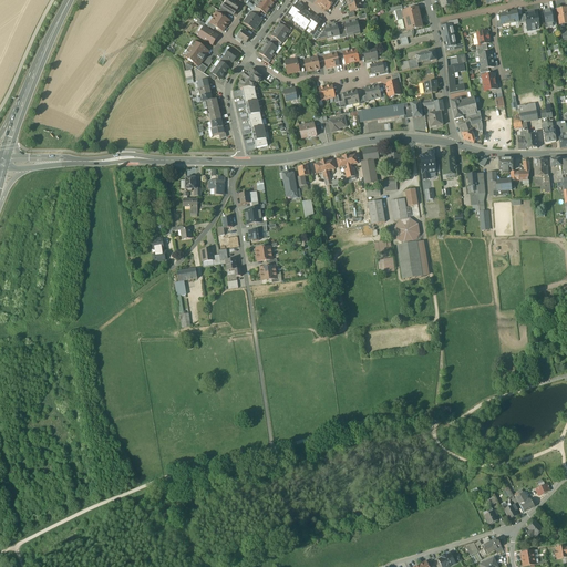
[(227,0),(225,4),(237,11),(238,9),(239,7),(234,3),(228,0),(227,0)]
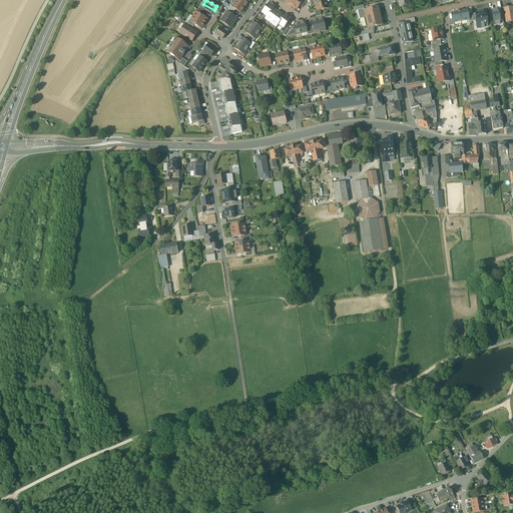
[(244,0),(237,0),(236,2),(244,8),(248,3),(244,0)]
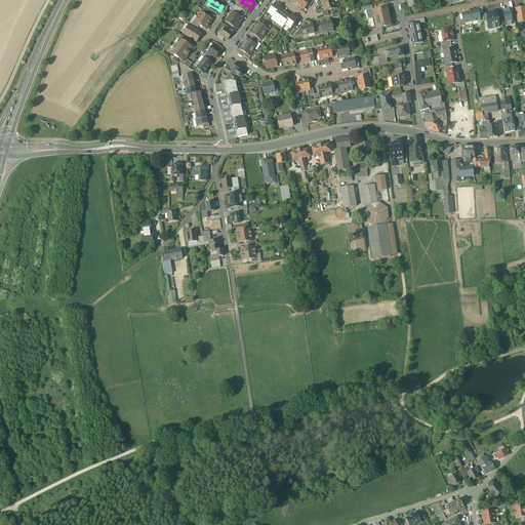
[(310,1),(309,0),(303,0),(298,6),(304,10),(307,6),(311,1),(310,1)]
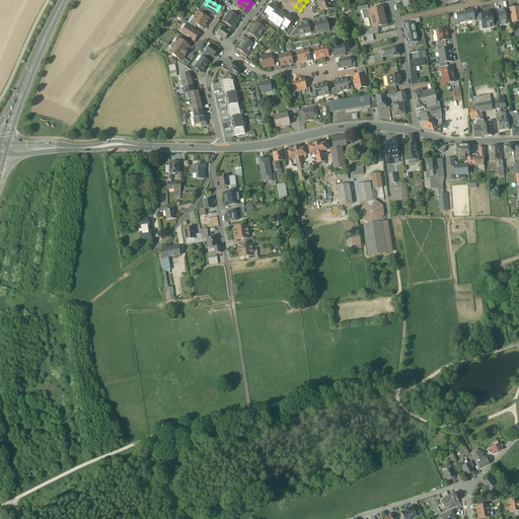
[(243,14),(247,8),(239,2),(235,7),(235,8),(239,10),(243,14)]
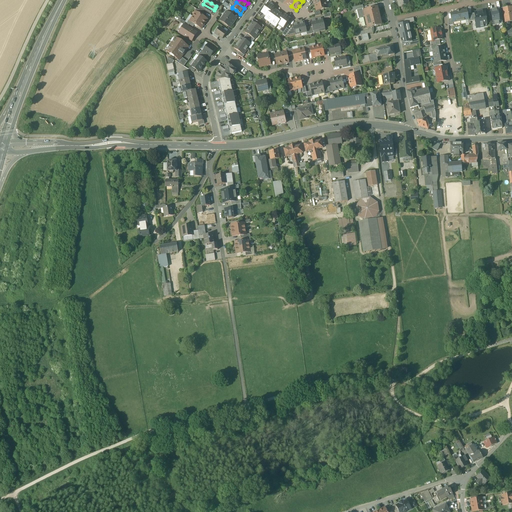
[(327,9),(326,3),(315,6),(316,11),(319,11),(327,9)]
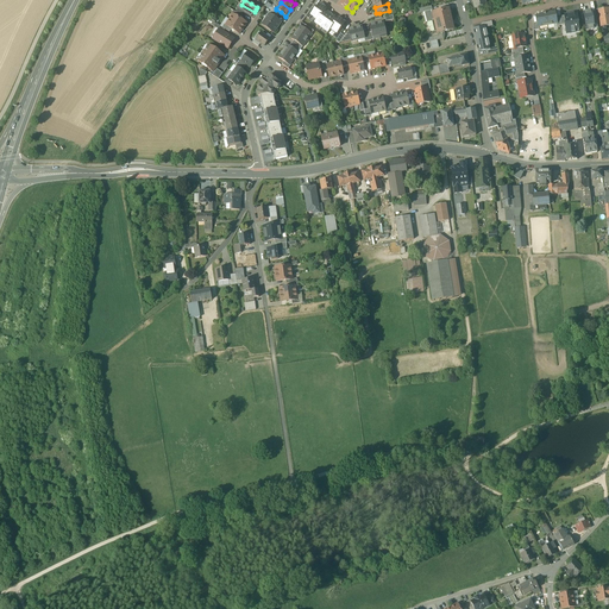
[(252,16),(255,12),(242,5),(239,10),(244,13),(250,17),(252,14),(252,16)]
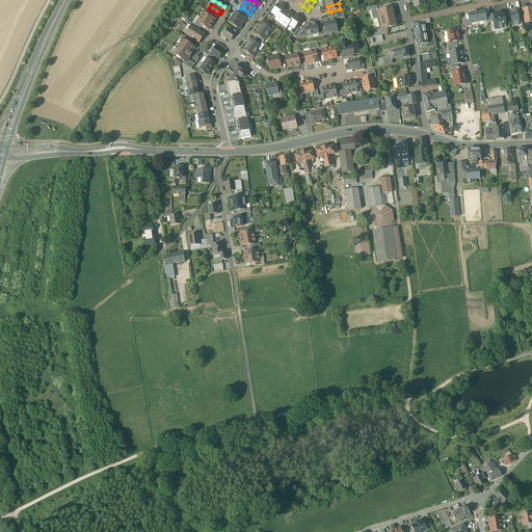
[(275,21),(281,25),(289,14),(286,11),(284,9),(285,7),(278,4),(275,9),(271,14),(272,15),(277,18),(275,21)]
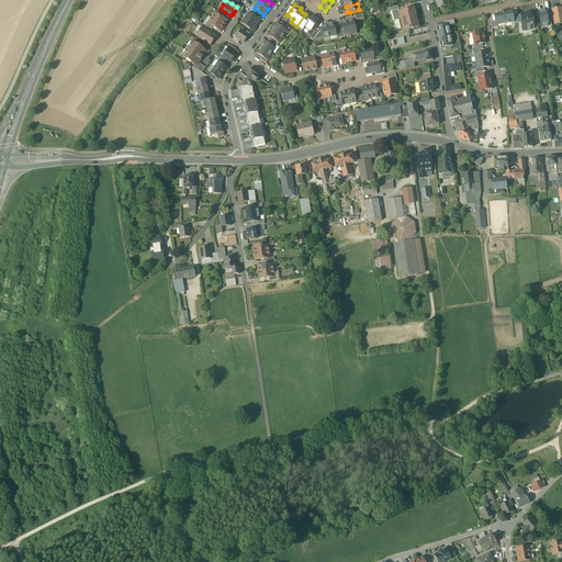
[(554,25),(555,25),(559,24),(561,23),(561,11),(561,8),(552,10),(554,25)]
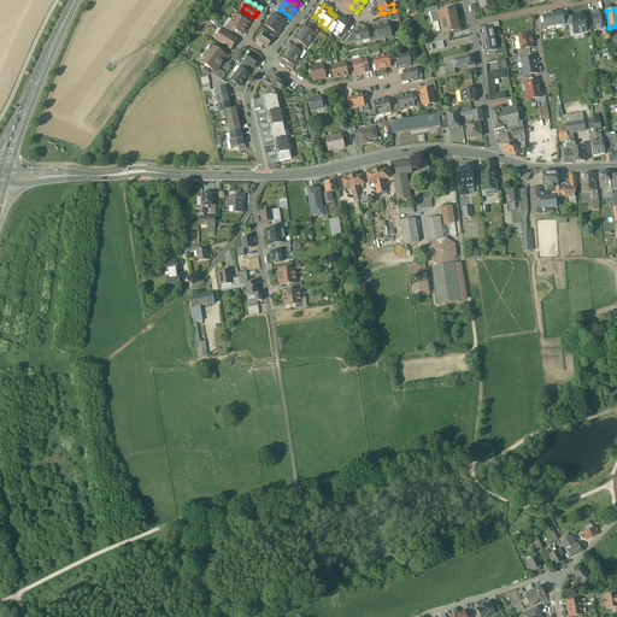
[(454,10),(439,13),(438,11),(430,12),(433,23),(435,23),(440,22),(440,21),(457,17),(454,10)]
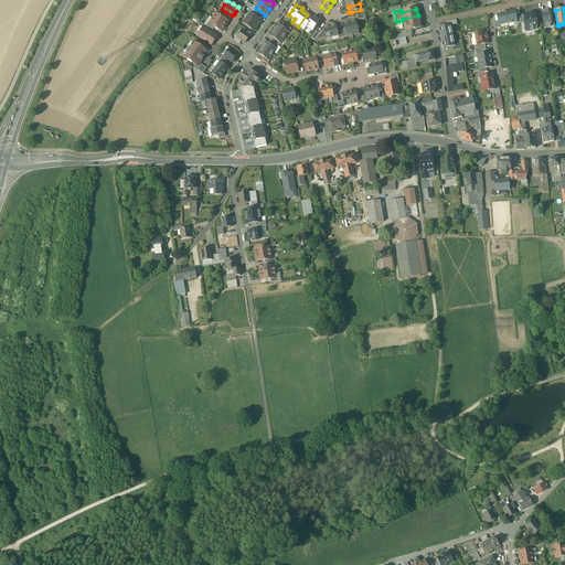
[(543,20),(544,28),(551,27),(551,23),(548,13),(548,11),(542,12),(543,18),(543,20)]
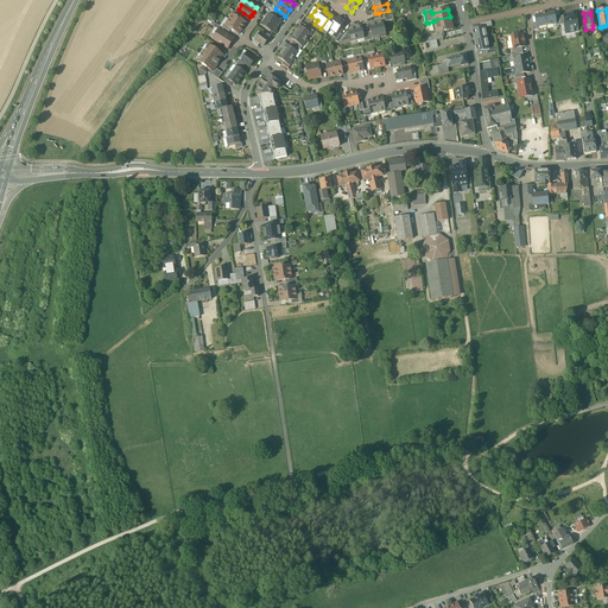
[(548,13),(545,14),(546,26),(556,24),(556,19),(553,13),(549,14),(548,13)]
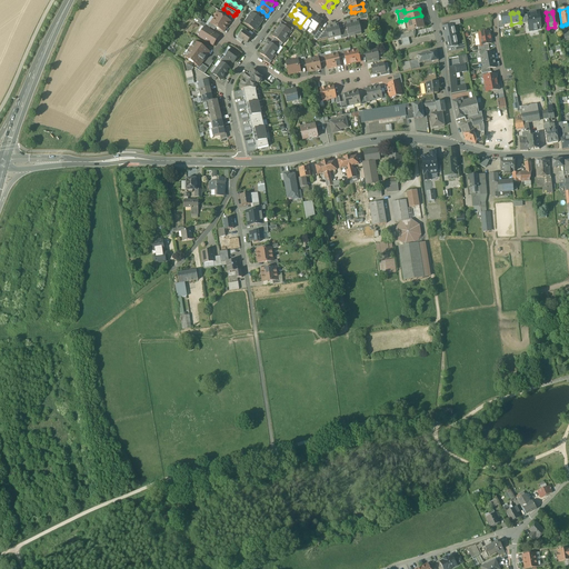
[(245,23),(256,31),(262,21),(258,18),(252,13),(245,23)]
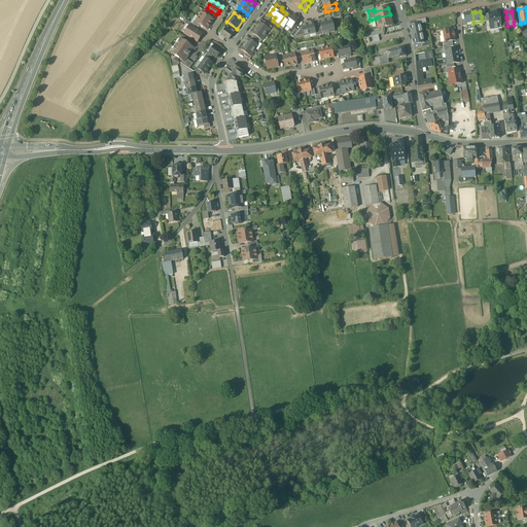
[(468,23),(473,23),(472,12),(469,12),(469,13),(464,14),(465,20),(466,24),(468,23)]
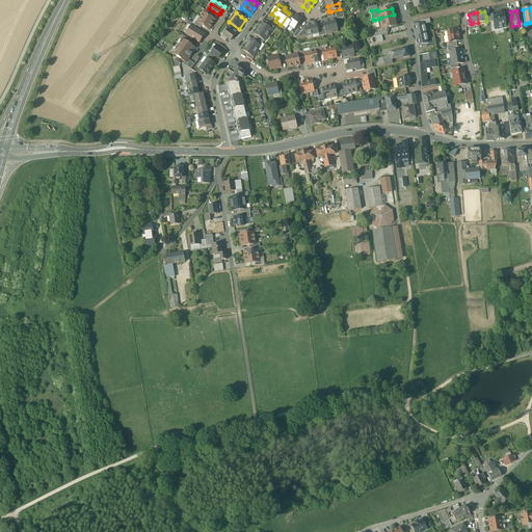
[(494,22),(495,29),(503,28),(503,27),(506,27),(505,21),(504,14),(502,15),(502,12),(494,14),(494,15),(495,21),(494,22)]
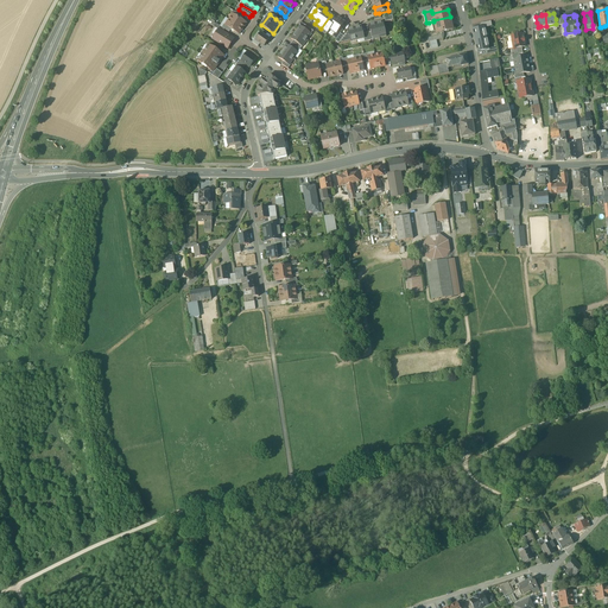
[(233,16),(229,20),(242,29),(246,24),(239,19),(233,16)]
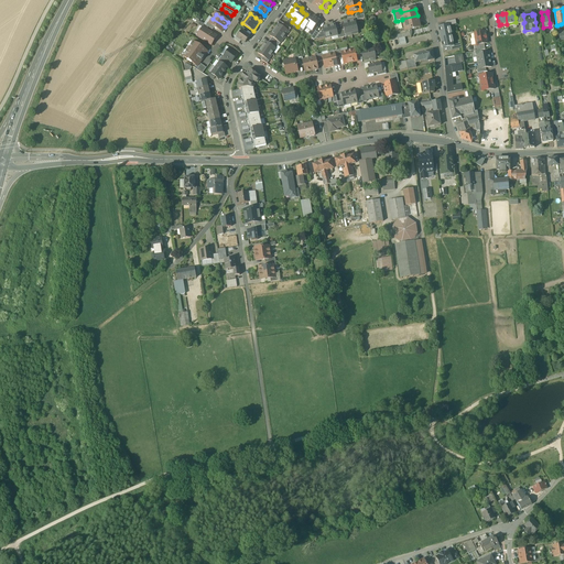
[(310,17),(306,14),(297,26),(304,30),(305,28),(311,31),(312,32),(315,26),(320,21),(313,17),(312,19),(310,17)]
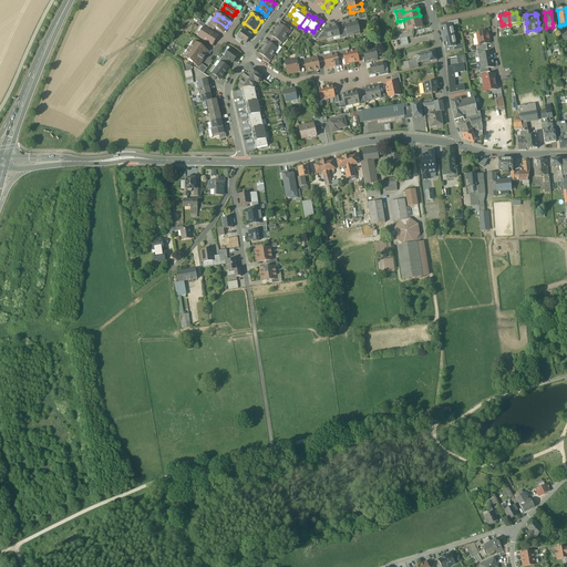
[(420,16),(404,19),(404,20),(400,21),(400,22),(399,22),(399,23),(399,24),(399,26),(400,26),(401,26),(402,30),(406,29),(408,31),(422,28),(420,16)]
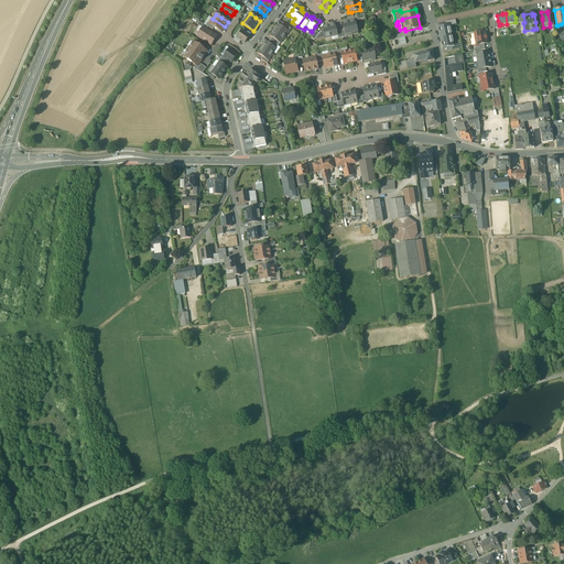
[(221,32),(225,26),(213,19),(209,23),(209,24),(215,28),(221,32)]
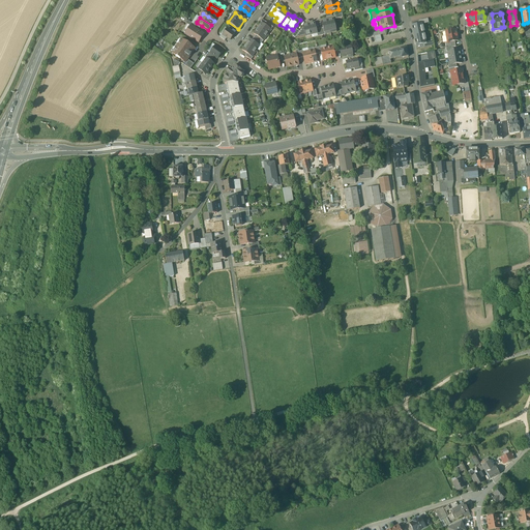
[(333,20),(328,21),(330,31),(336,30),(333,20)]
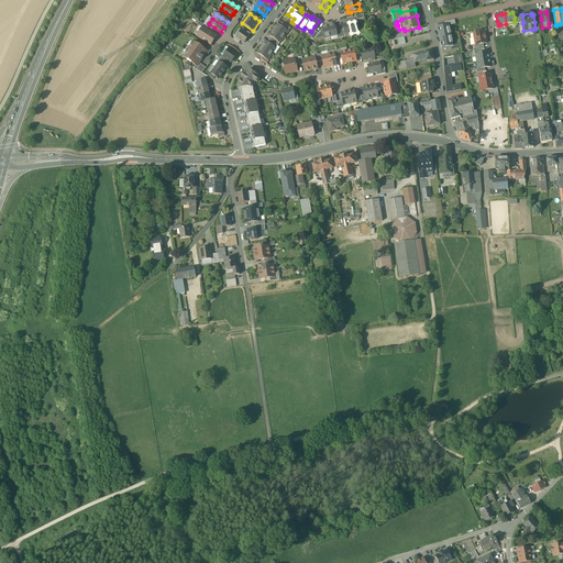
[(344,34),(351,33),(349,22),(342,24),(343,30),(344,34)]
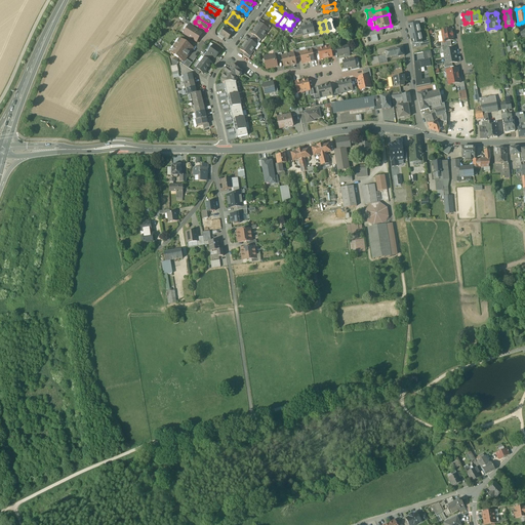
[(257,27),(256,29),(265,35),(267,33),(267,31),(268,29),(267,29),(261,25),(259,23),(256,27),(257,27)]
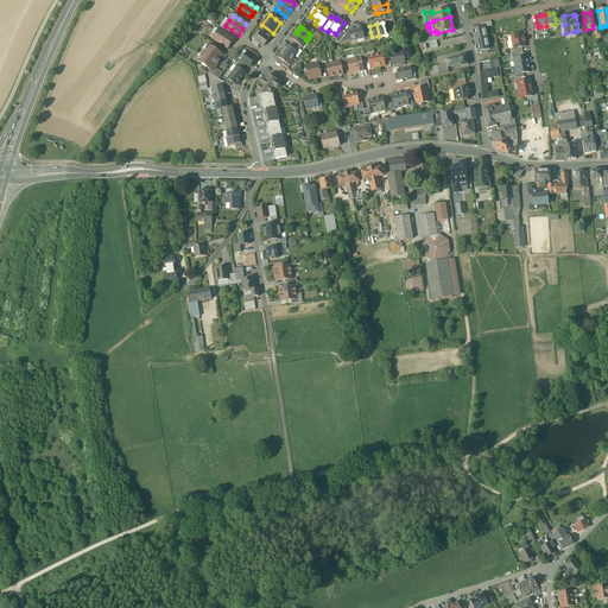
[(361,27),(354,29),(358,40),(363,39),(365,39),(363,35),(361,27)]
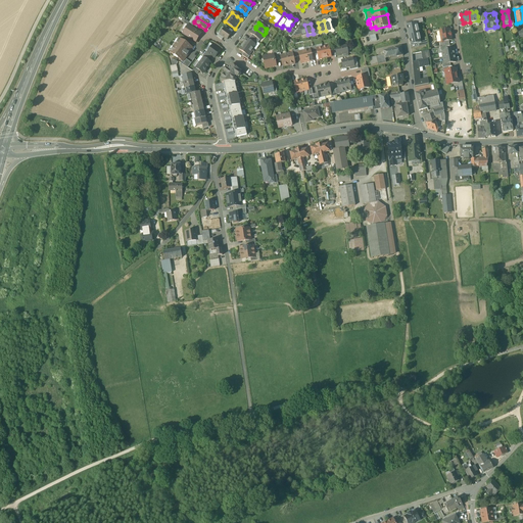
[(409,35),(418,34),(418,32),(417,27),(416,25),(416,24),(414,25),(407,26),(409,35)]
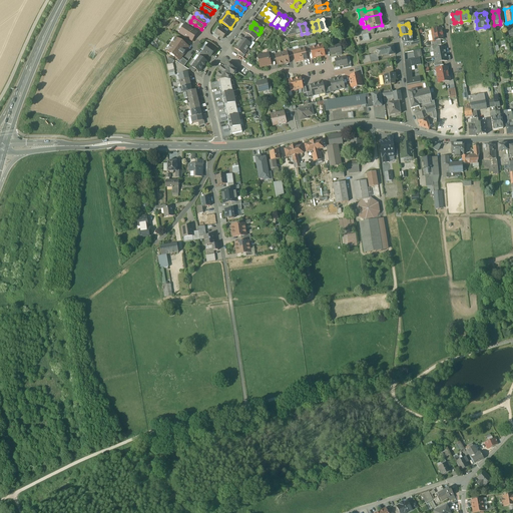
[(296,35),(302,34),(299,24),(294,26),(296,35)]
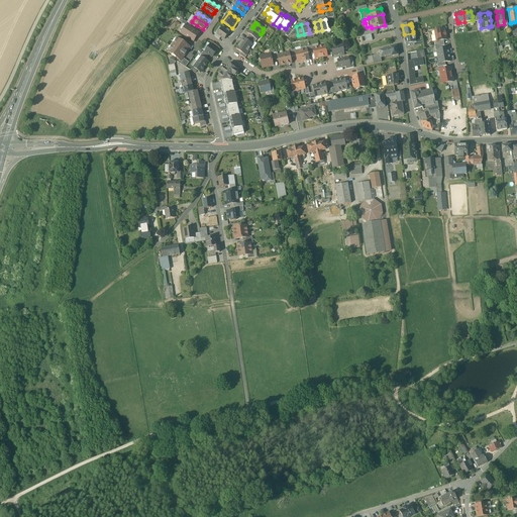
[(182,34),(194,41),(199,33),(190,27),(187,26),(182,34)]
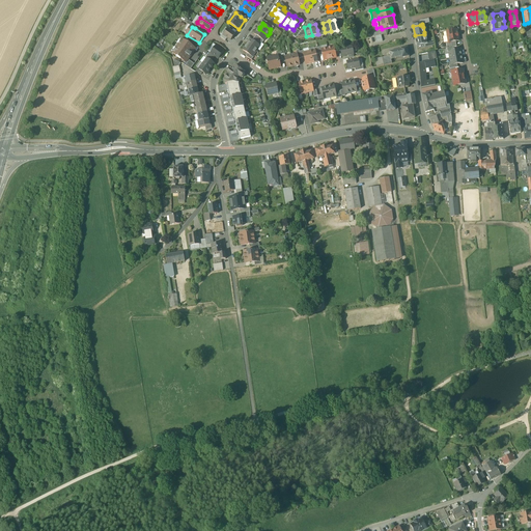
[(324,28),(320,29),(317,30),(318,34),(317,34),(318,37),(322,36),(326,35),(325,32),(324,28)]
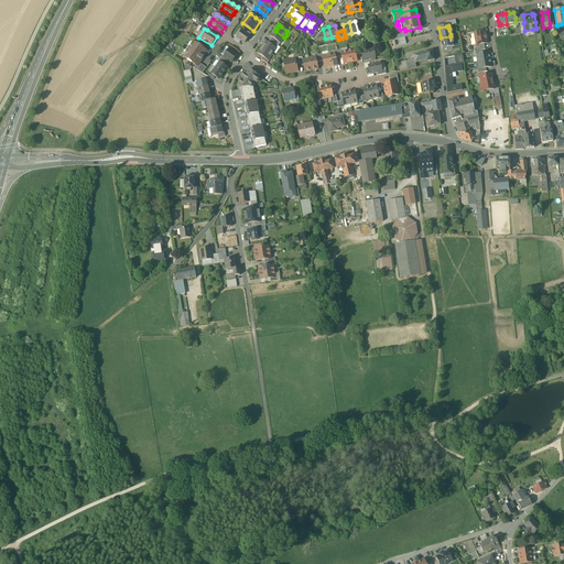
[(241,41),(245,43),(249,36),(242,31),(237,38),(241,41)]
